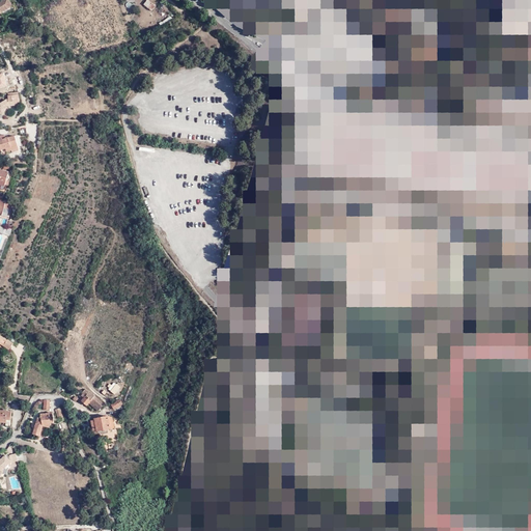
[(11,5),(8,0),(2,0),(0,1),(0,17),(2,16),(1,14),(12,6),(11,5)]
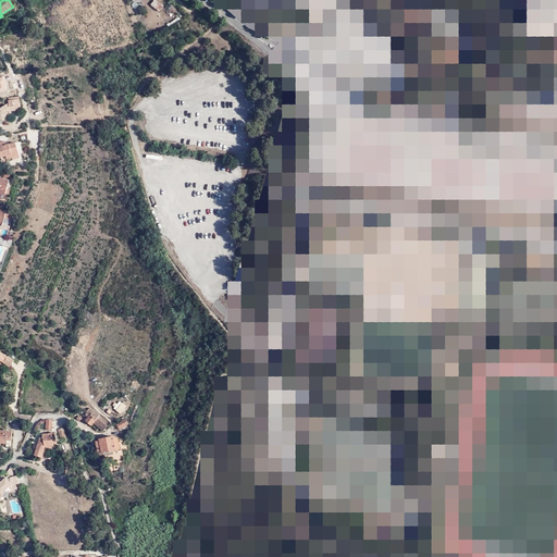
[(556,0),(518,0),(523,19),(556,10),(556,0)]
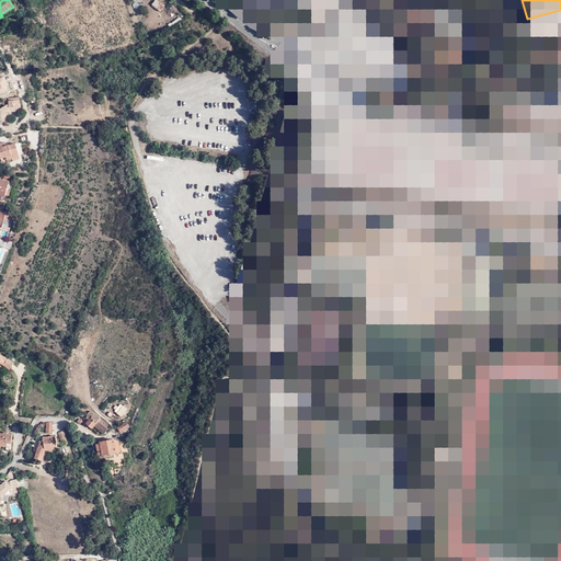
[(15,3),(12,6),(13,7),(1,14),(2,16),(3,19),(19,9),(15,3)]
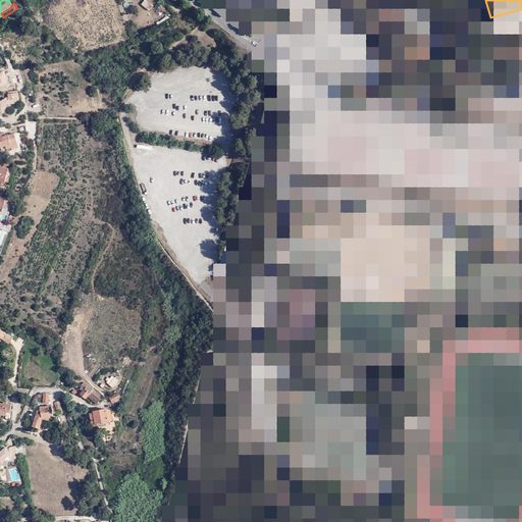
[(275,19),(264,35),(268,38),(269,36),(271,37),(263,48),(272,55),(282,41),(327,74),(336,62),(307,40),(326,14),(311,3),(297,21),(278,7),(271,16),(275,19)]
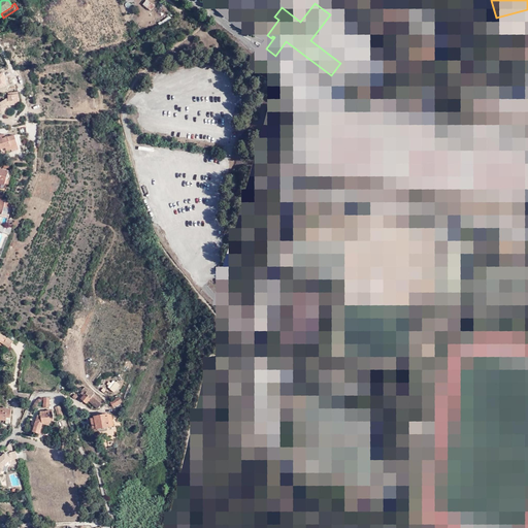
[(515,91),(527,93),(527,71),(519,70),(515,91)]
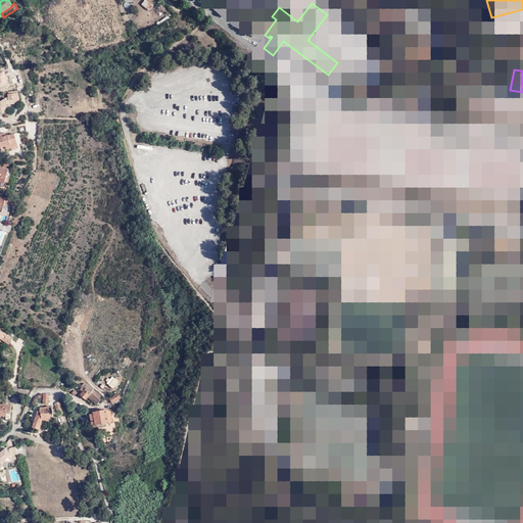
[(8,92),(8,100),(12,100),(12,104),(18,103),(17,91),(8,92)]
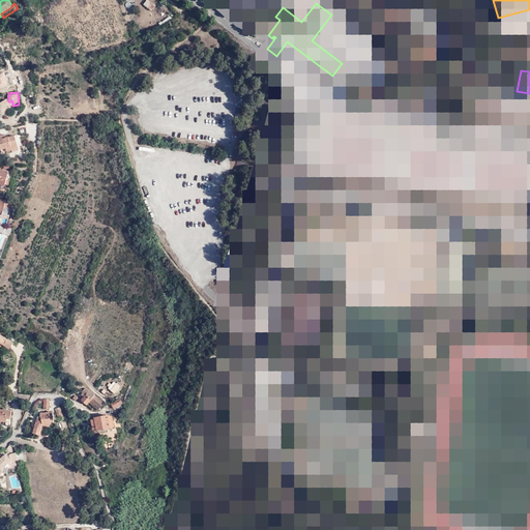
[(5,148),(10,146),(11,148),(18,146),(15,136),(5,139),(4,135),(0,135),(0,147),(1,149),(5,148)]
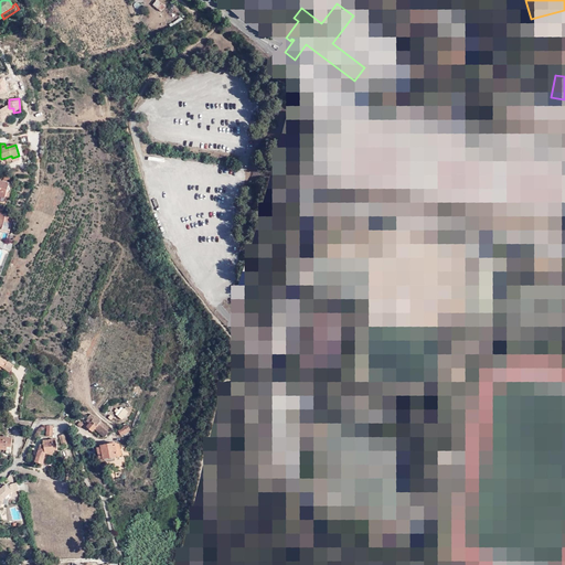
[(0,196),(4,199),(6,196),(9,198),(13,182),(3,180),(2,181),(0,180),(0,196)]
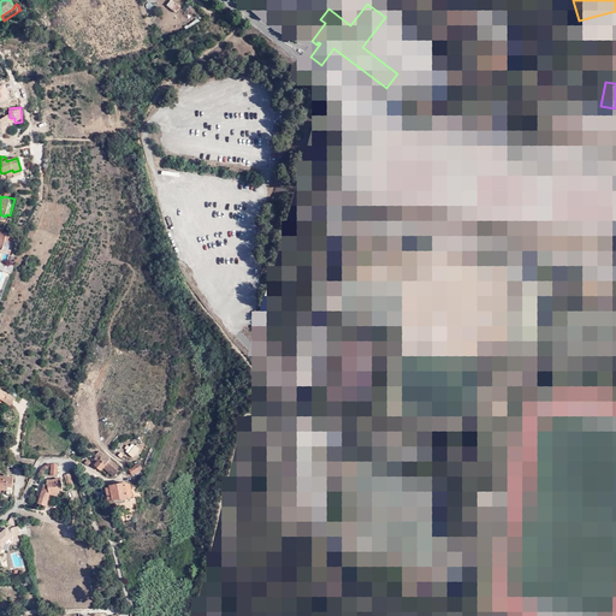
[(0,227),(0,249),(9,252),(13,236),(3,232),(4,229),(0,227)]
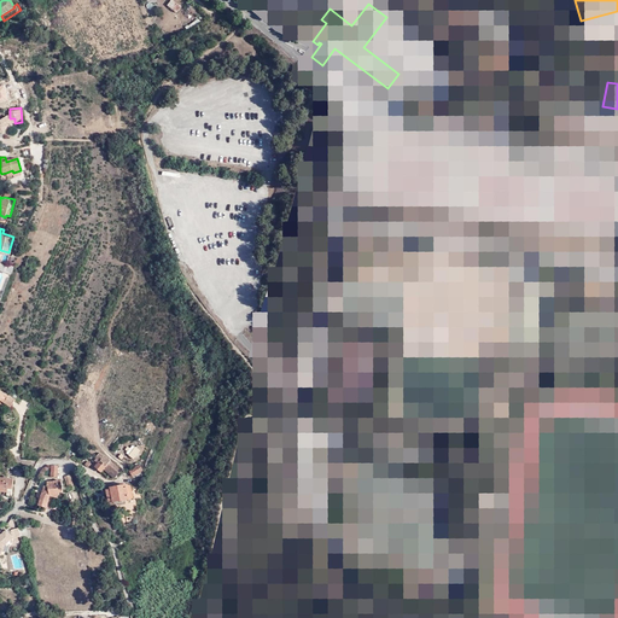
[(0,390),(0,401),(1,401),(11,407),(16,400),(0,390)]
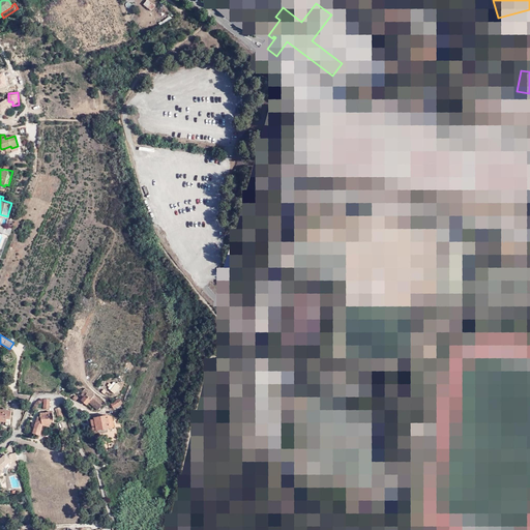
[(82,394),(84,396),(81,400),(87,405),(89,403),(98,410),(105,403),(89,390),(89,391),(85,388),(82,392),(83,393),(82,394)]
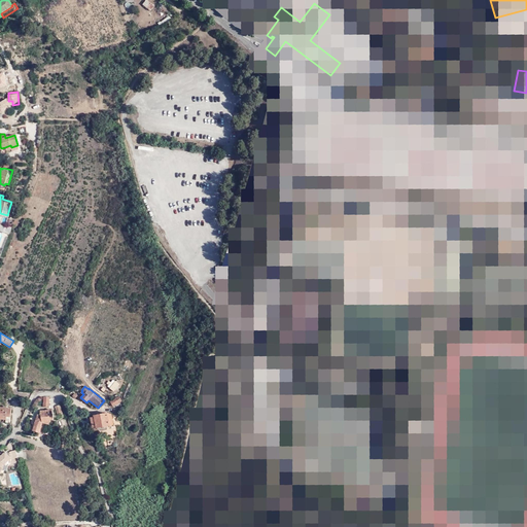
[(113,407),(121,401),(118,396),(110,401),(113,407)]
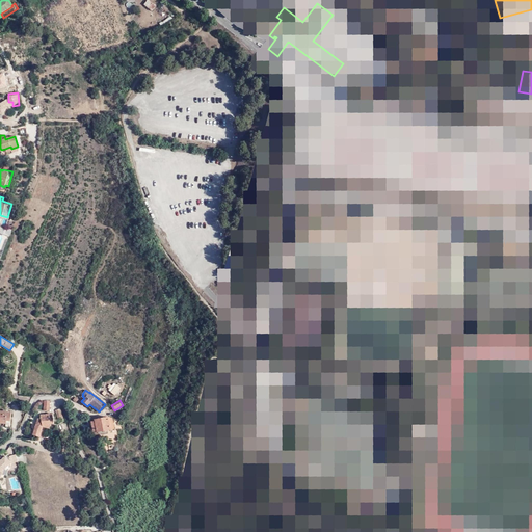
[(11,413),(0,410),(0,422),(6,423),(5,426),(10,426),(11,413)]
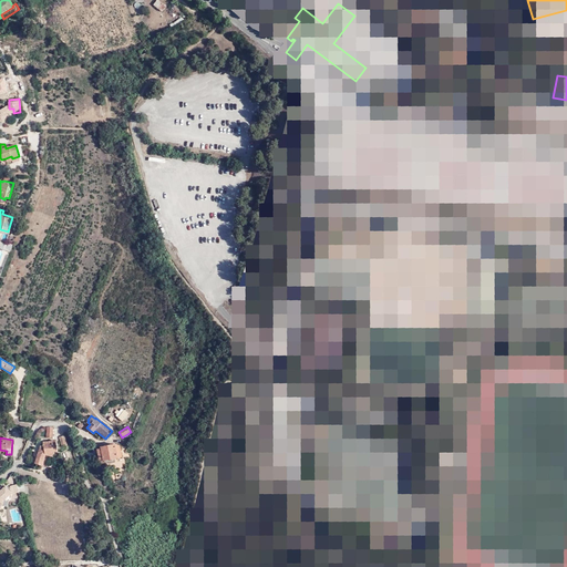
[(52,456),(53,455),(53,452),(58,451),(57,441),(43,442),(44,445),(40,446),(35,463),(42,465),(45,455),(52,456)]
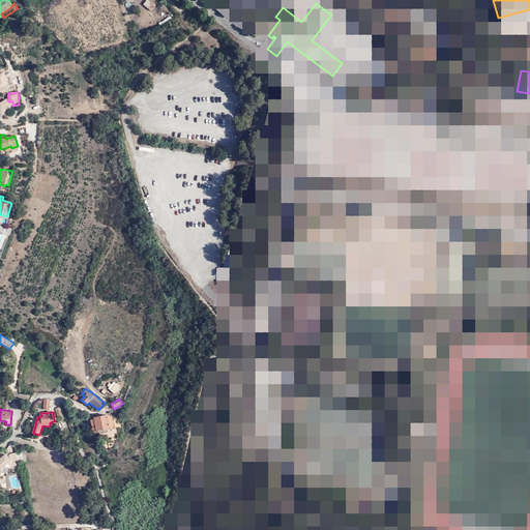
[(112,416),(109,415),(91,418),(94,434),(97,433),(97,430),(114,427),(112,416)]
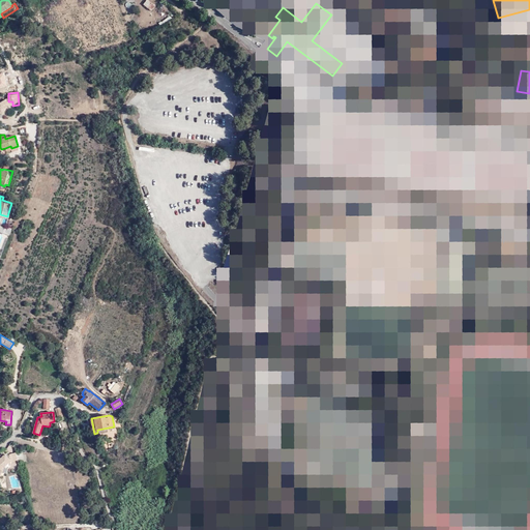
[(5,455),(0,460),(0,476),(1,476),(1,474),(2,471),(6,472),(8,468),(10,465),(10,462),(5,455)]
